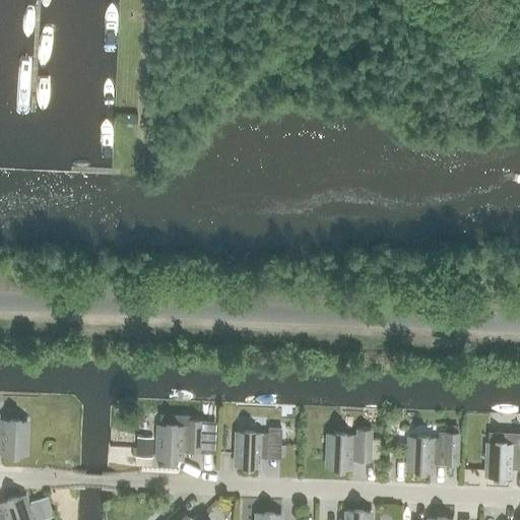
[(0,445),(1,446),(1,453),(25,454),(26,423),(0,420),(0,445)]
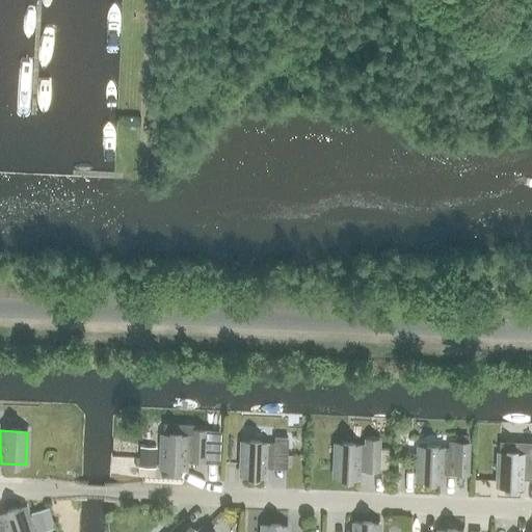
[(162,435),(160,469),(185,470),(186,461),(205,462),(206,431),(192,430),(192,436),(162,435)]
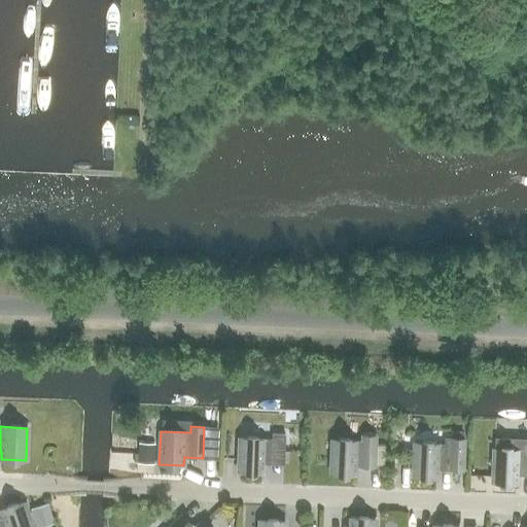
[(272,433),(271,442),(284,442),(285,434),(272,433)]
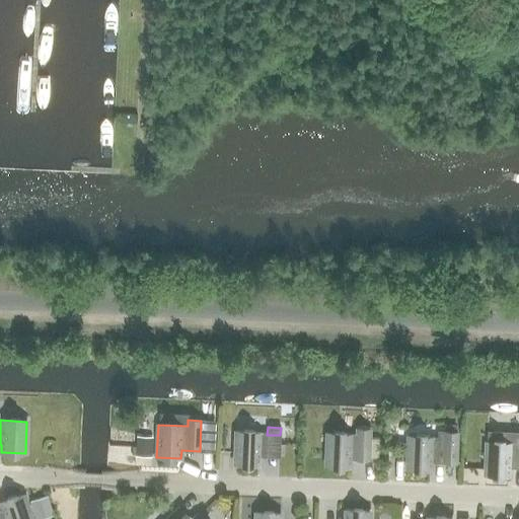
[(326,434),(325,466),(350,467),(350,459),(368,460),(368,459),(369,439),(369,430),(356,429),(356,435),(326,434)]
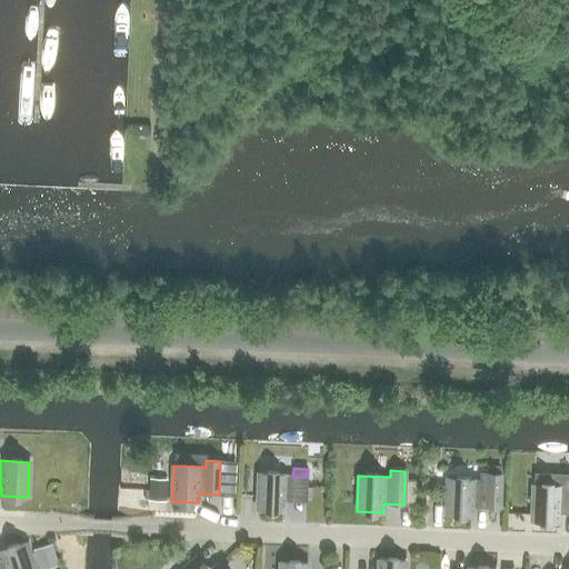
[(258,473),(257,509),(283,510),(283,501),(290,502),(292,475),(258,473)]
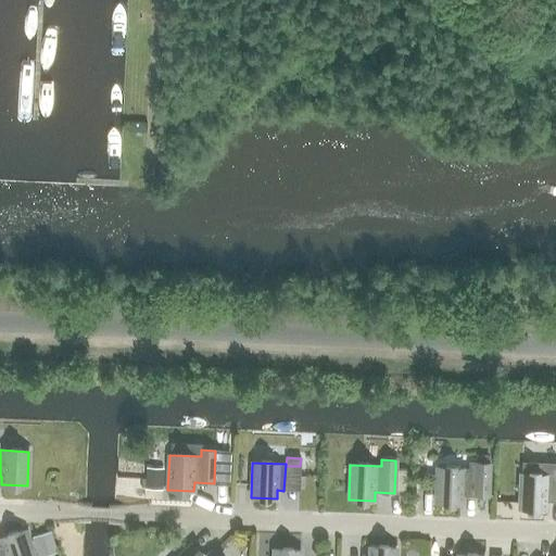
[(488,496),(489,471),(490,464),(475,463),(469,463),(469,469),(436,468),(434,503),(460,504),(460,495),(488,496)]
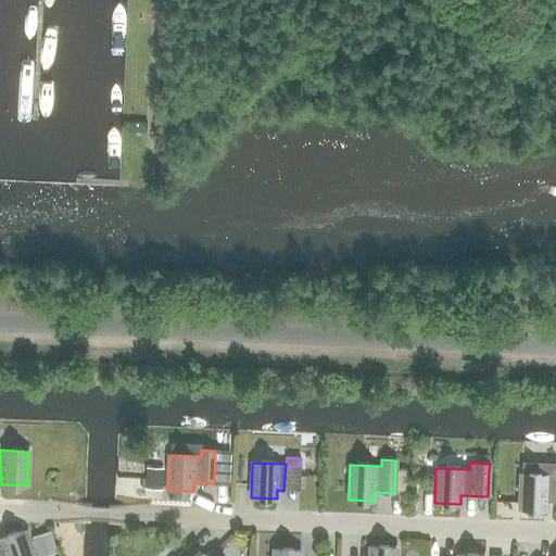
[(146,467),(144,488),(164,489),(164,467),(146,467)]
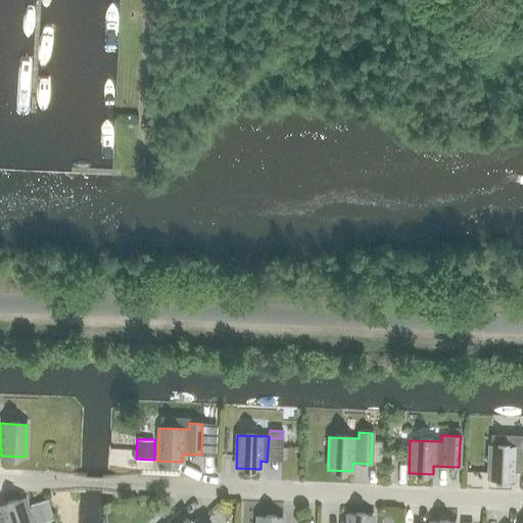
[(489,446),(488,479),(512,480),(513,469),(519,469),(519,472),(522,472),(522,441),(519,441),(519,447),(489,446)]
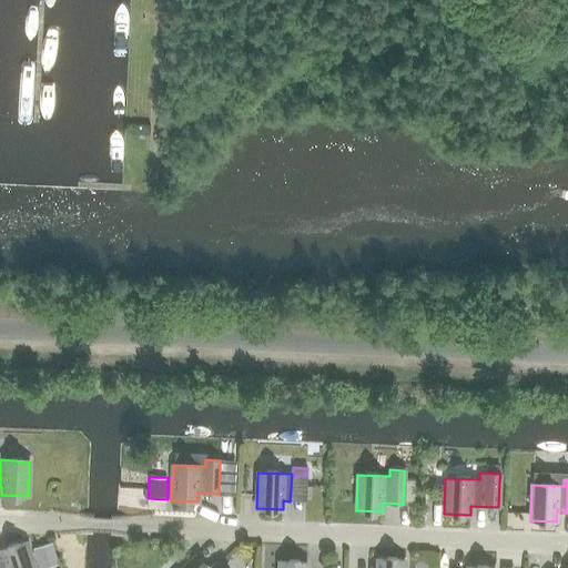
[(414,503),(415,480),(404,480),(403,503),(414,503)]
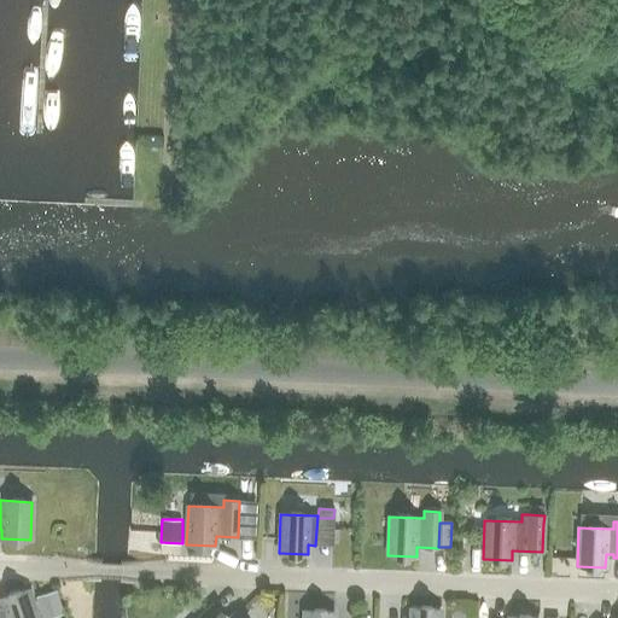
[(572,571),(572,541),(555,541),(555,571),(572,571)]
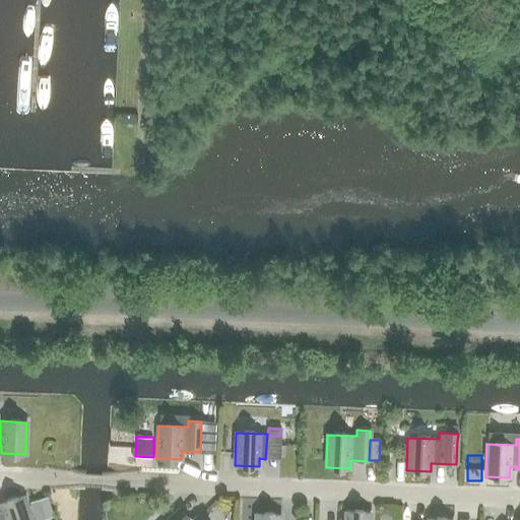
[(3,511),(0,512),(0,519),(31,519),(24,497),(1,504),(3,511)]
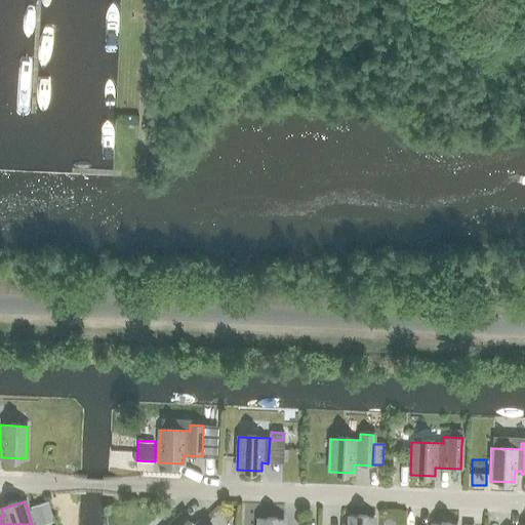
[(47,502),(33,508),(37,522),(51,518),(47,502)]
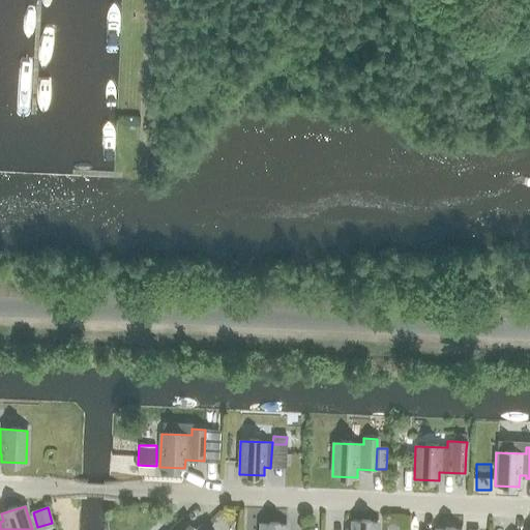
[(204,529),(202,526),(197,529),(194,529),(183,518),(170,529),(204,529)]
